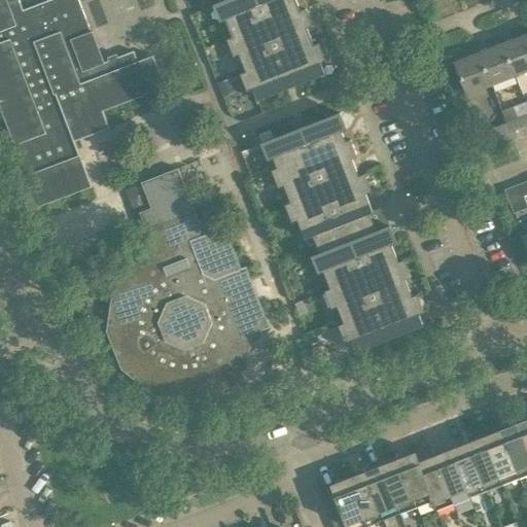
[(0,0),(0,107),(26,175),(15,178),(28,211),(92,187),(74,142),(109,129),(102,111),(166,88),(153,56),(139,61),(135,50),(103,63),(79,0),(49,0),(23,10),(19,0),(0,0)]
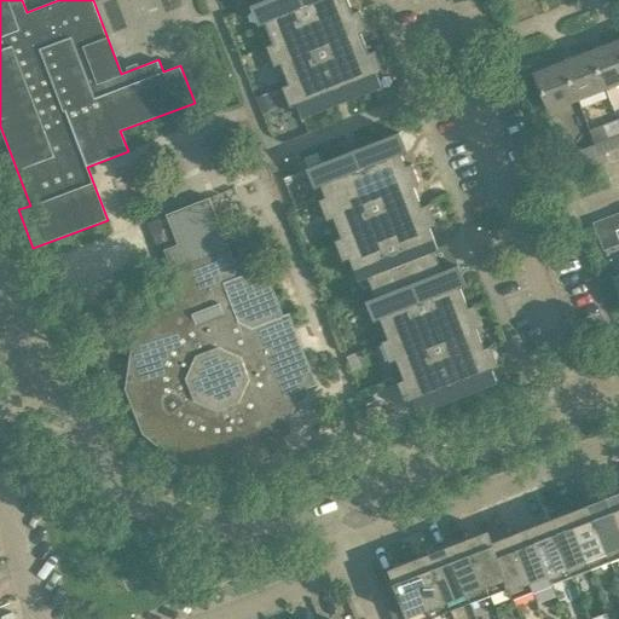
[(260,0),(261,1),(256,3),(301,117),(337,104),(331,90),(341,86),(347,100),(380,87),(346,0),(260,0)]
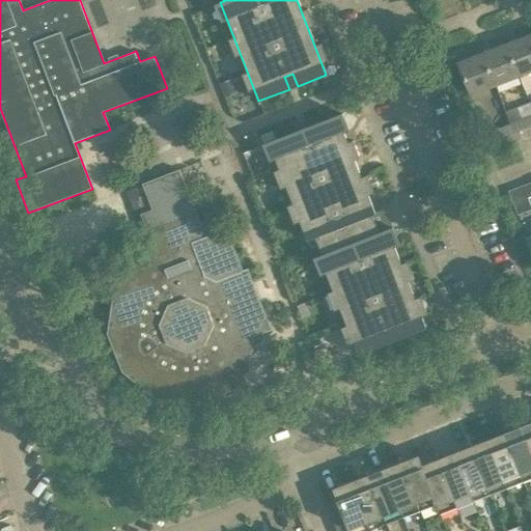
[(519,76),(530,71),(530,38),(530,35),(506,45),(519,76)]
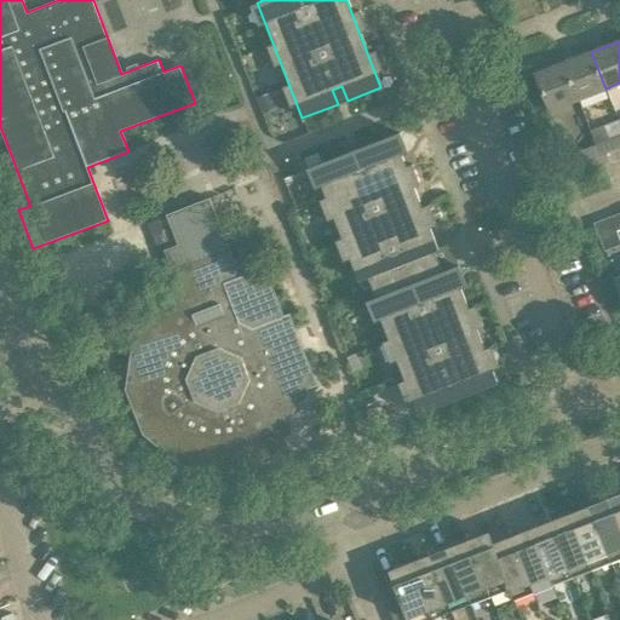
[(578,99),(606,89),(591,52),(563,63),(578,99)]
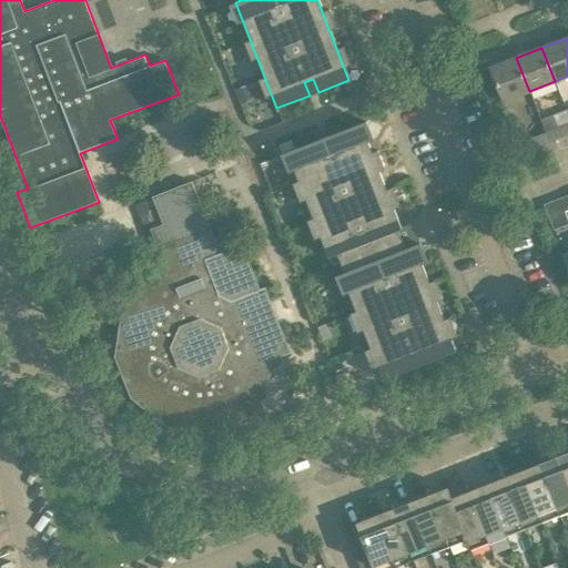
[(529,91),(516,58),(489,68),(503,101),(529,91)]
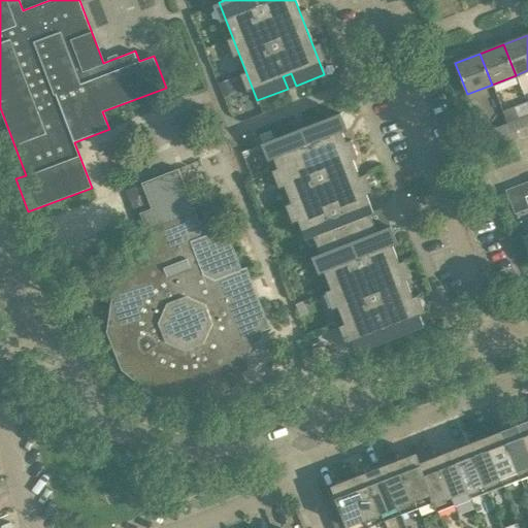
[(503,111),(507,123),(506,123),(510,132),(527,125),(527,108),(526,103),(503,111)]
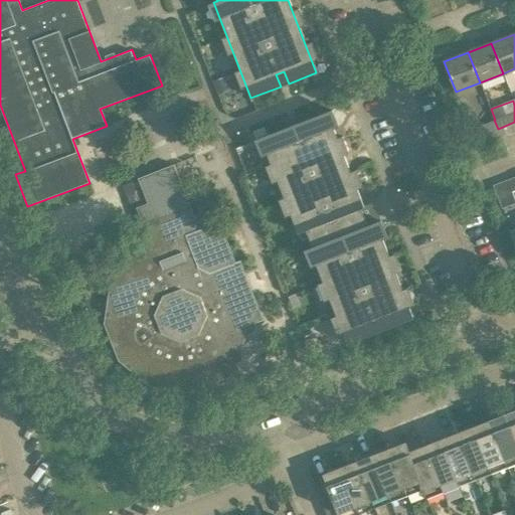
[(261,137),(262,140),(301,241),(309,237),(313,247),(310,248),(347,344),(375,333),(370,321),(378,318),(383,331),(412,319),(372,215),(363,207),(326,112),(297,123),(301,134),(294,137),(290,126),(261,137)]
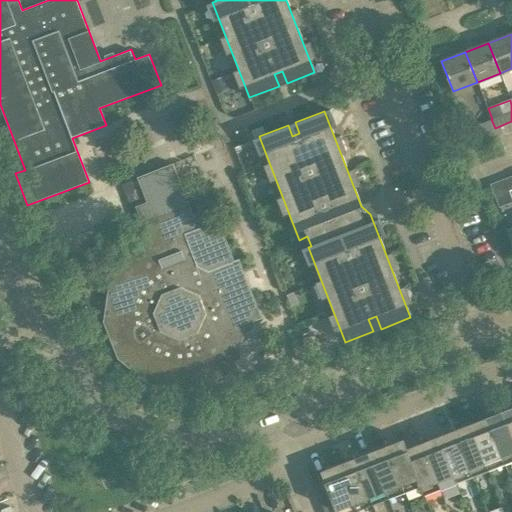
[(495,128),(491,119),(467,129),(471,137),(495,128)]
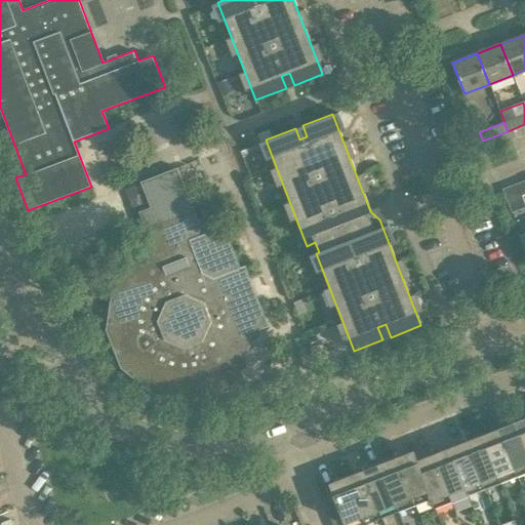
[(267,126),(255,130),(258,138),(270,133),(267,126)]
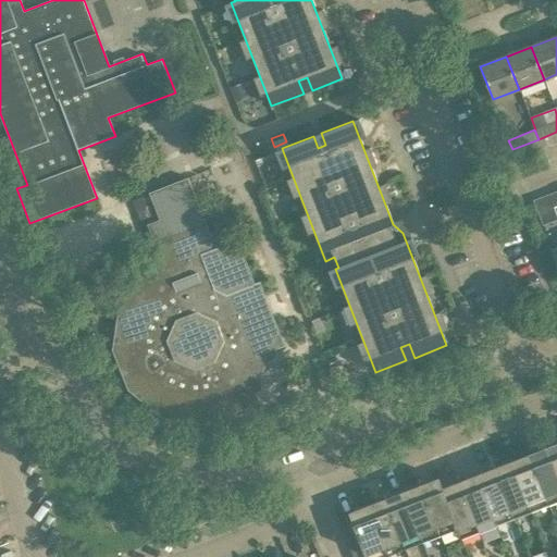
[(149,192),(150,194),(133,200),(141,226),(149,224),(166,268),(147,274),(121,308),(120,319),(127,320),(124,339),(116,338),(114,349),(133,392),(141,398),(147,392),(162,404),(157,410),(163,416),(205,421),(215,418),(212,410),(231,403),(234,410),(259,400),(256,393),(263,390),(261,385),(261,381),(262,374),(265,367),(271,360),(277,357),(275,349),(283,346),(258,283),(254,285),(235,240),(230,243),(224,227),(210,233),(189,176),(149,192)]
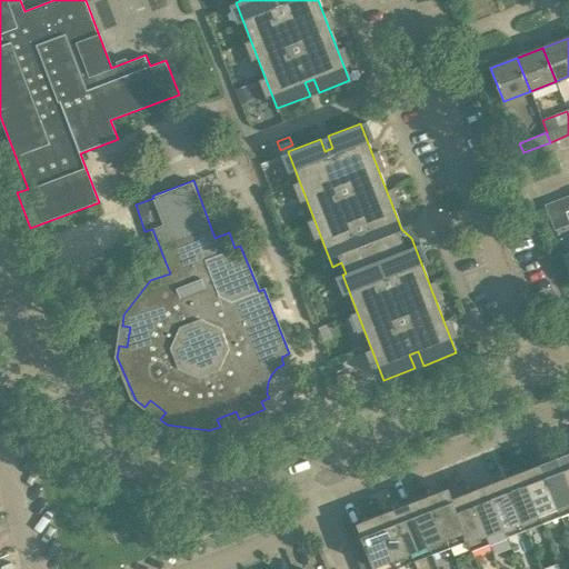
[(568,210),(568,196),(559,200),(563,213),(568,210)]
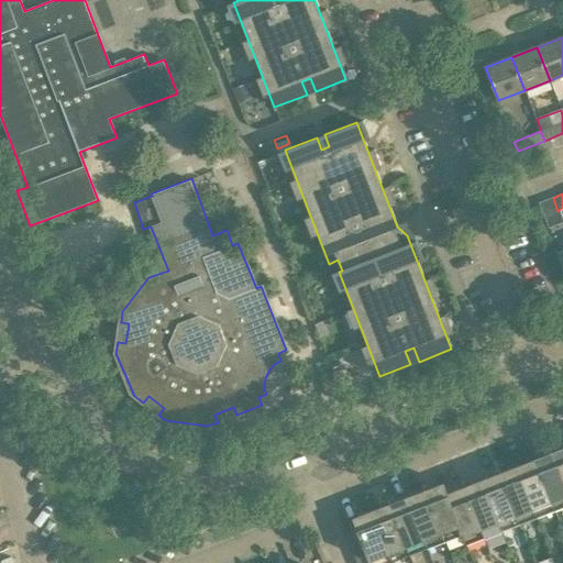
[(320,376),(327,396),(340,392),(333,373),(320,376)]
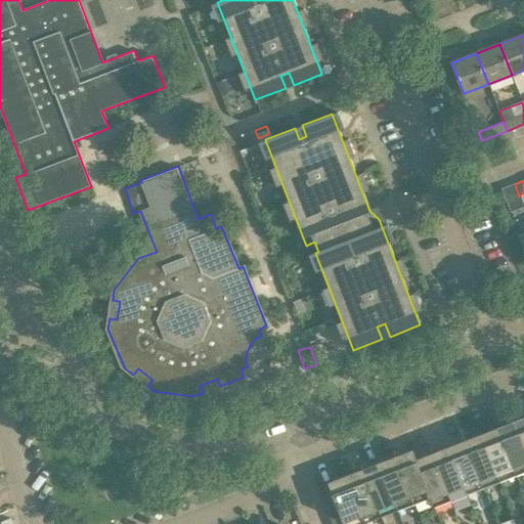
[(523,418),(514,423),(523,449),(523,418)]
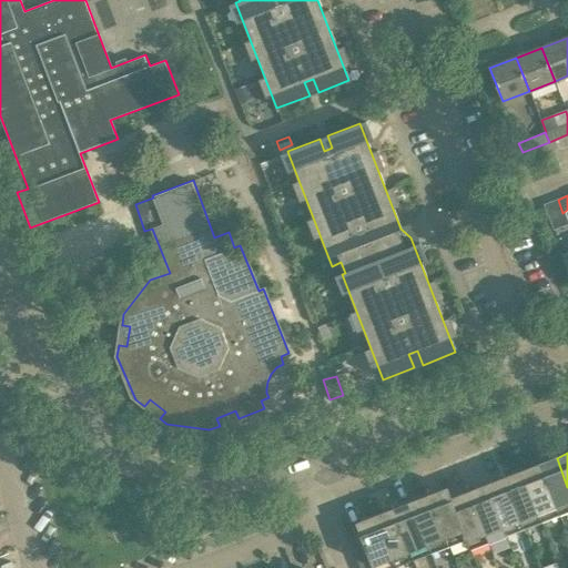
[(567,487),(557,458),(538,465),(559,516),(567,513),(567,487)]
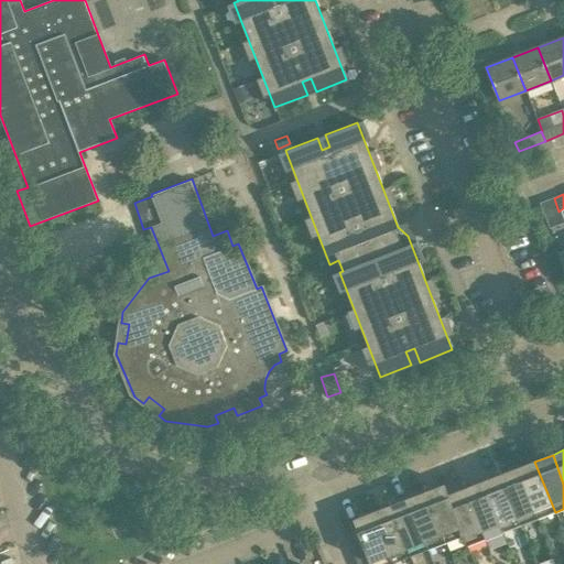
[(534,462),(518,468),(538,520),(555,512),(534,462)]
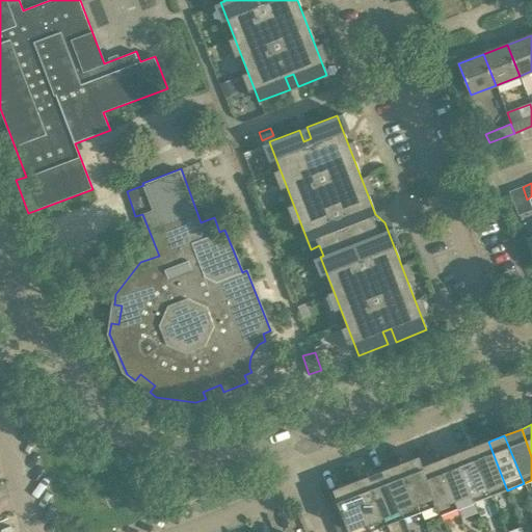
[(488,442),(472,448),(490,497),(507,490),(488,442)]
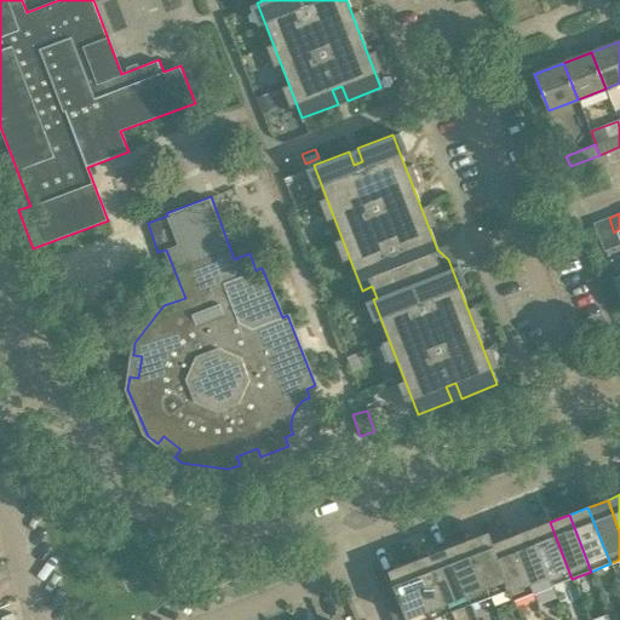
[(550,522),(530,530),(552,586),(572,579),(550,522)]
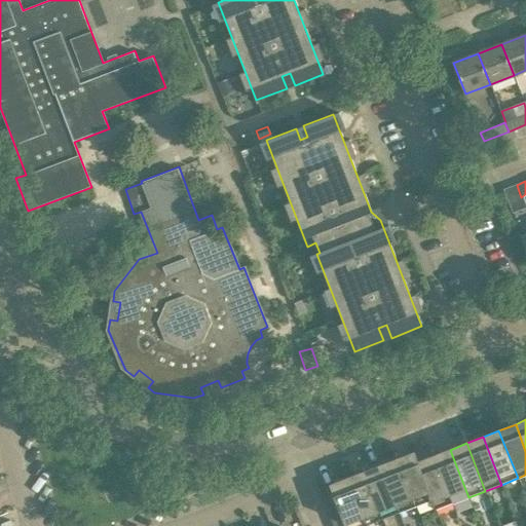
[(450,450),(434,456),(452,503),(468,497),(450,450)]
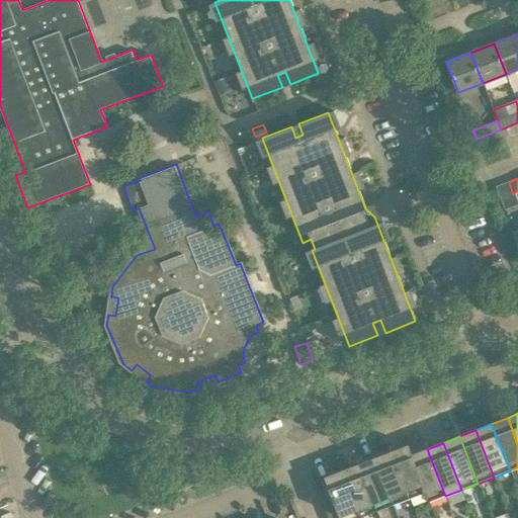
[(390,452),(408,500),(425,494),(426,493),(410,455),(411,455),(407,445),(390,452)]
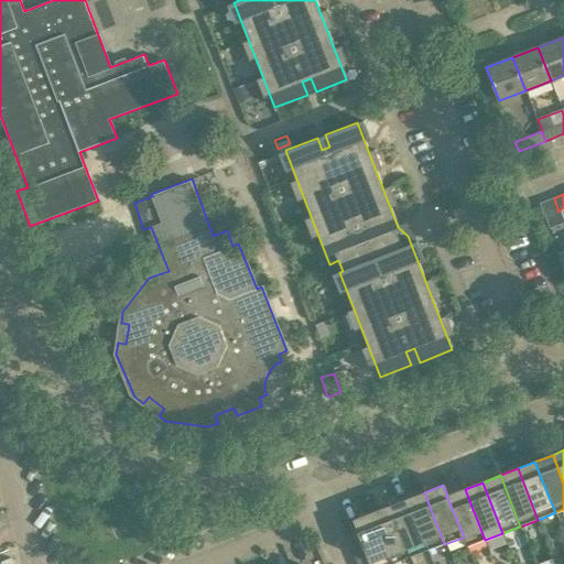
[(465,489),(447,496),(446,496),(464,537),(463,538),(466,548),(485,540),(465,489)]
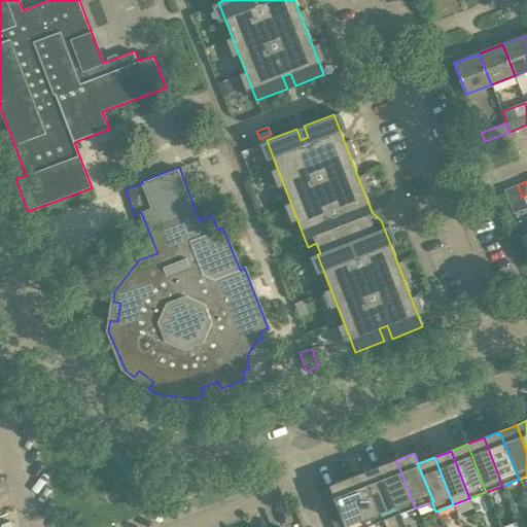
[(396,460),(380,466),(399,515),(415,508),(396,460)]
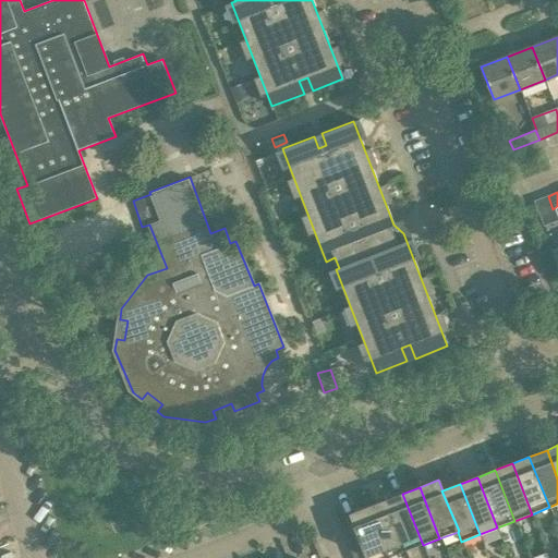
[(402,494),(385,500),(404,552),(423,545),(402,494)]
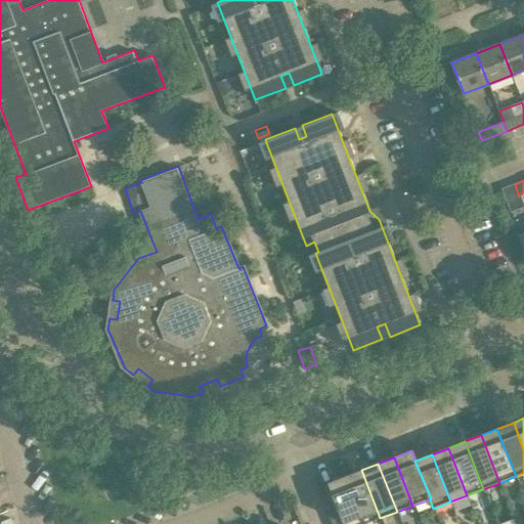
[(361,470),(345,476),(363,523),(365,523),(380,518),(361,470)]
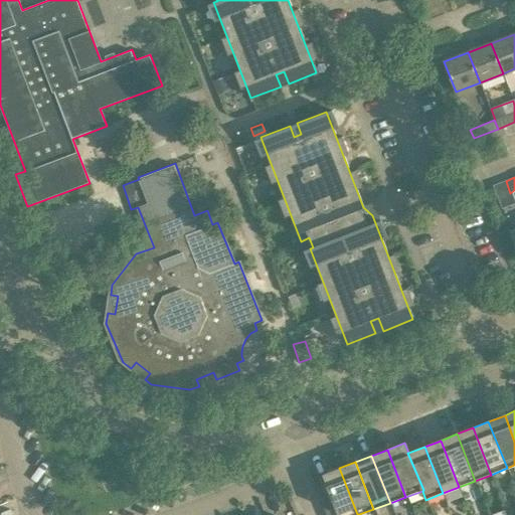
[(357,514),(339,468),(322,475),(324,478),(313,483),(325,514),(333,514),(338,513),(338,514),(357,514)]
